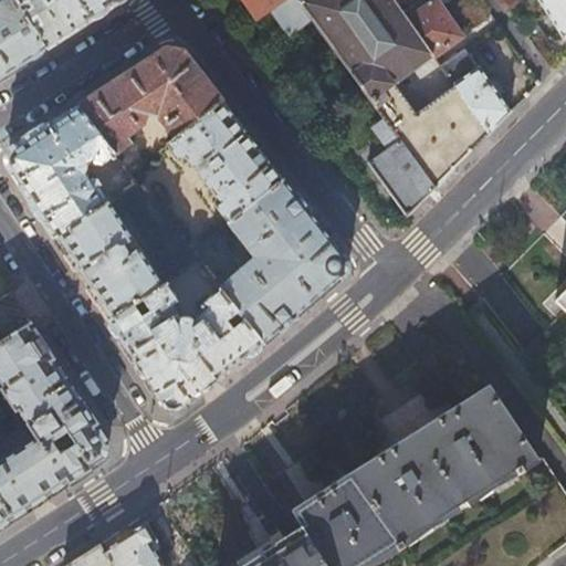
[(0,0),(0,79),(46,48),(14,0),(0,0)]
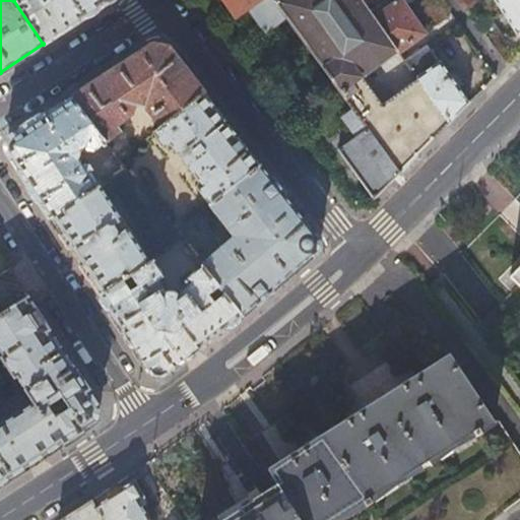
[(13,0),(43,44),(110,0),(13,0)]
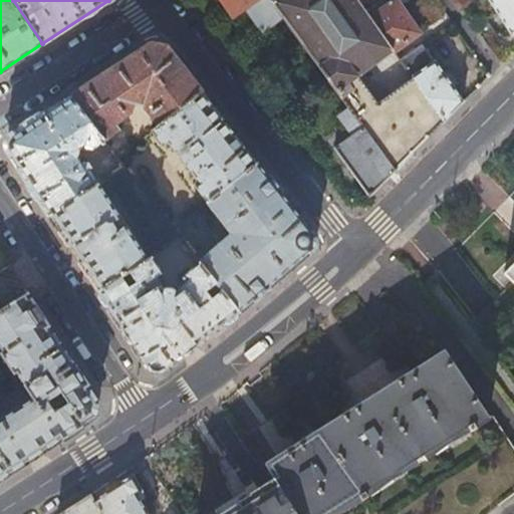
[(282,18),(271,2),(269,0),(218,0),(231,17),(242,10),(259,34),(282,18)]
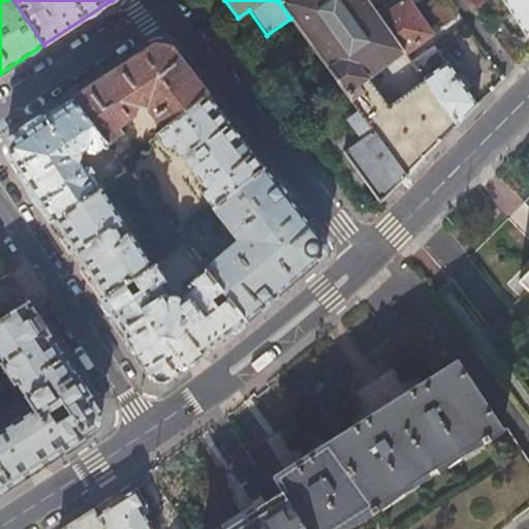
[(281,0),(279,2),(290,19),(338,84),(364,120),(405,177),(431,150),(457,124),(426,81),(386,109),(367,79),(405,52),(376,11),(368,0),(281,0)]
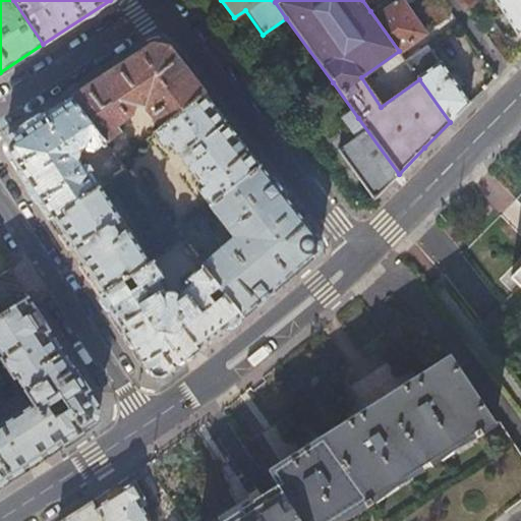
[(362,0),(370,11),(387,0),(362,0)]
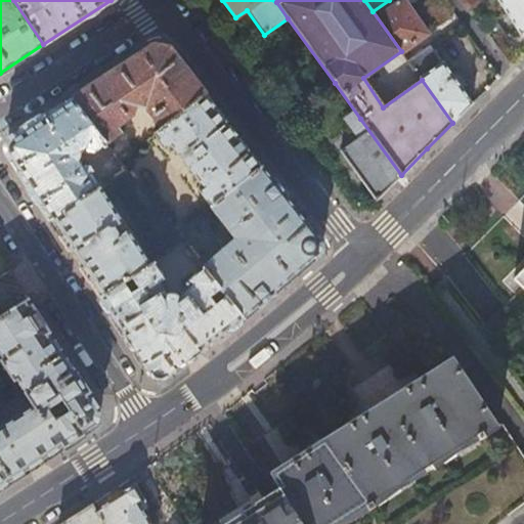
[(389,0),(373,11),(401,51),(402,53),(426,36),(402,2),(393,7),(389,0)]
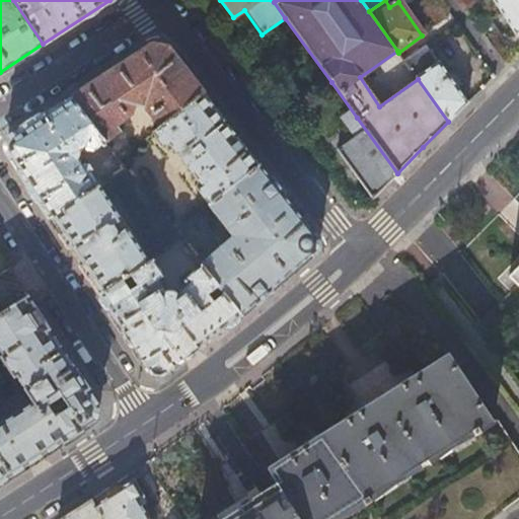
[(518,0),(493,0),(494,0),(516,34),(518,33),(518,0)]
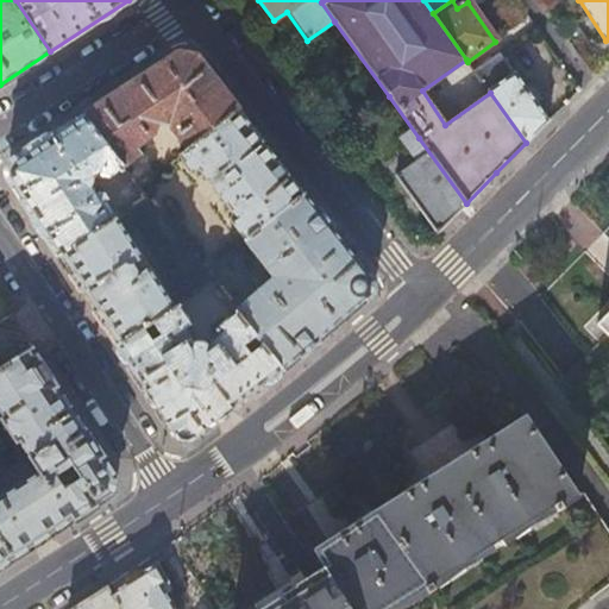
[(125,168),(126,168),(144,154),(139,149),(157,135),(159,124),(170,126),(189,149),(239,110),(217,81),(198,56),(179,52),(85,114),(125,168)]
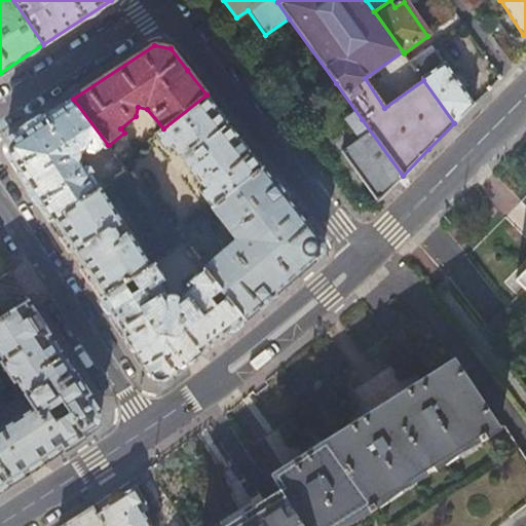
[(442,64),(430,47),(410,62),(423,80),(454,123),(473,105),(444,63),(442,64)]
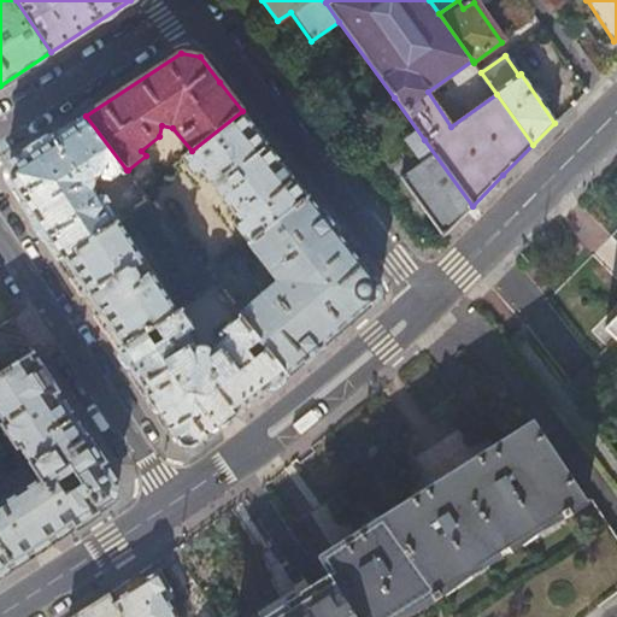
[(192,151),(183,158),(198,176),(204,171),(241,221),(235,225),(250,245),(309,197),(271,148),(242,111),(192,151)]
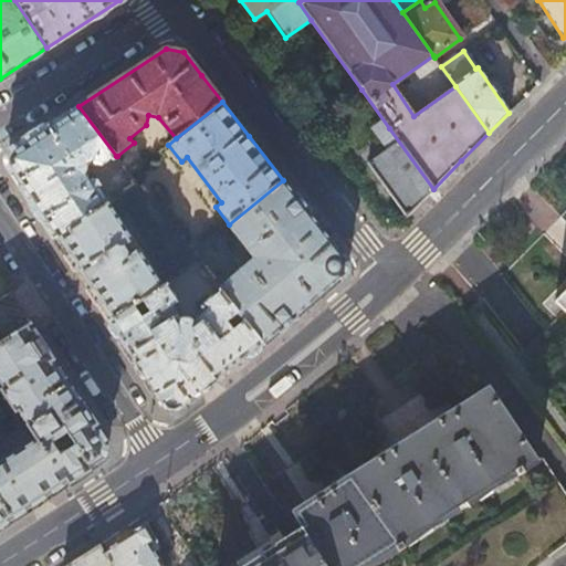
[(109,203),(113,201),(98,179),(93,178),(91,180),(85,173),(87,170),(87,168),(86,165),(93,160),(95,164),(103,166),(116,156),(79,106),(12,149),(8,165),(20,185),(54,238),(109,203)]
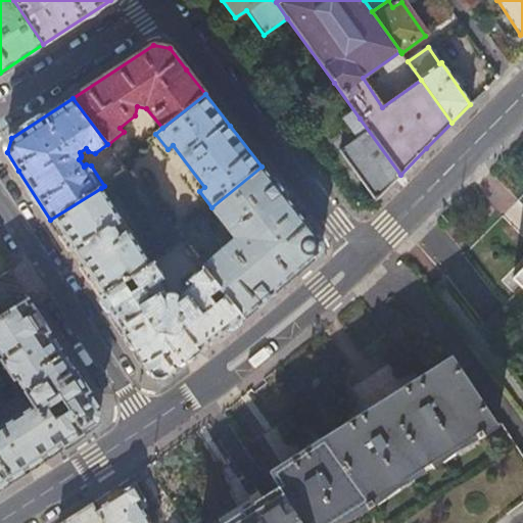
[(400,175),(360,119),(353,123),(358,129),(351,134),(361,146),(342,160),(374,202),(400,175)]
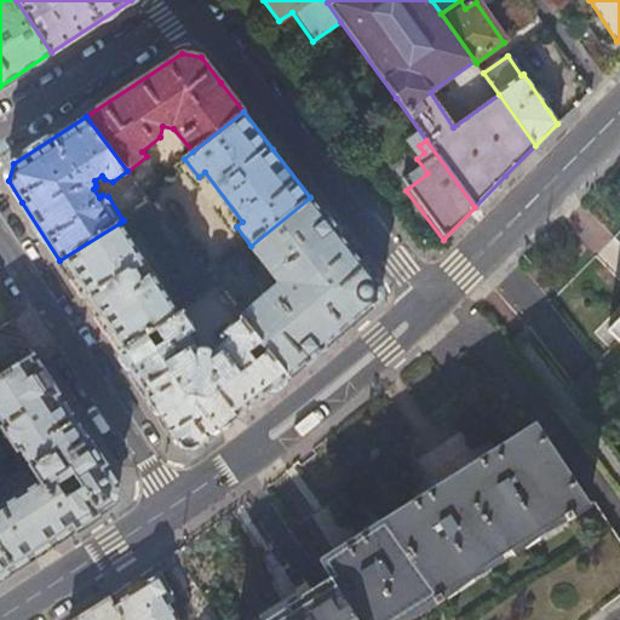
[(310,197),(251,246),(270,271),(275,268),(280,273),(279,291),(269,298),(267,294),(240,315),(242,317),(288,377),(359,315),(375,300),(378,283),(310,197)]
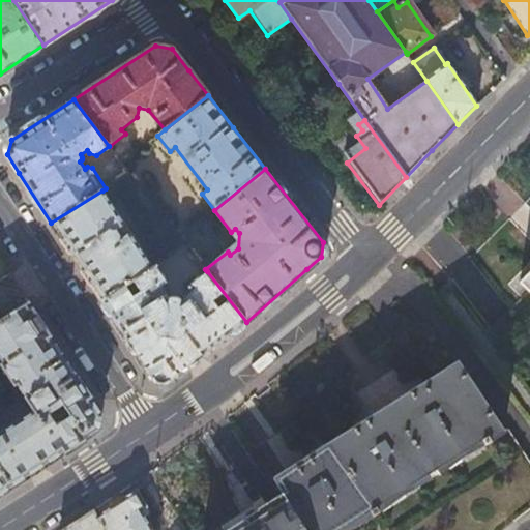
[(128,174),(111,185),(115,192),(133,180),(128,174)]
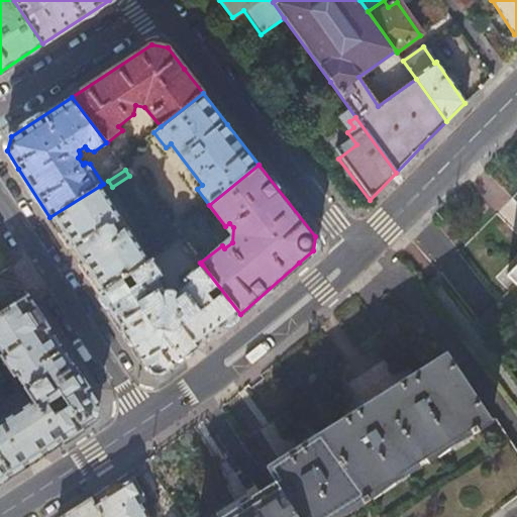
[(122,219),(100,186),(49,217),(88,276),(99,293),(148,261),(127,227),(115,234),(110,227),(122,219)]
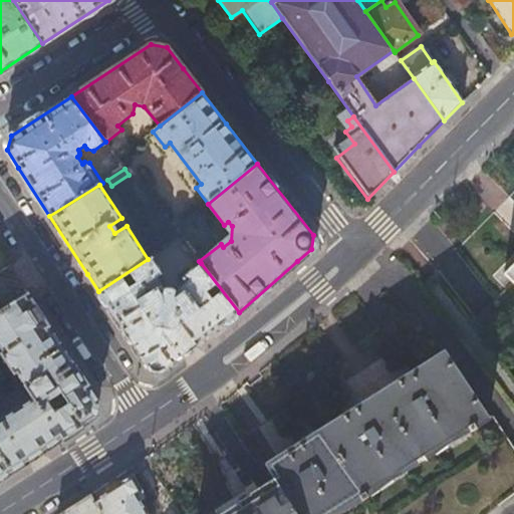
[(152,257),(148,259),(98,291),(148,366),(164,369),(183,354),(239,312),(201,263),(193,269),(184,276),(186,279),(175,288),(173,286),(171,286),(168,286),(165,287),(159,278),(164,275),(152,257)]
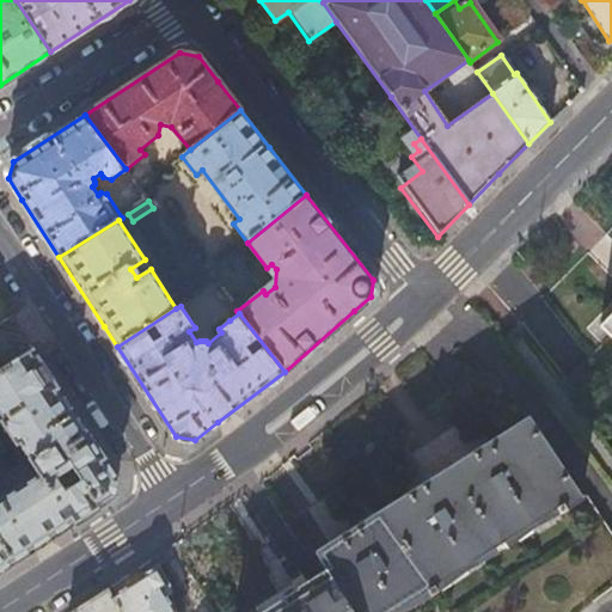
[(611,312),(598,328),(611,342),(611,312)]
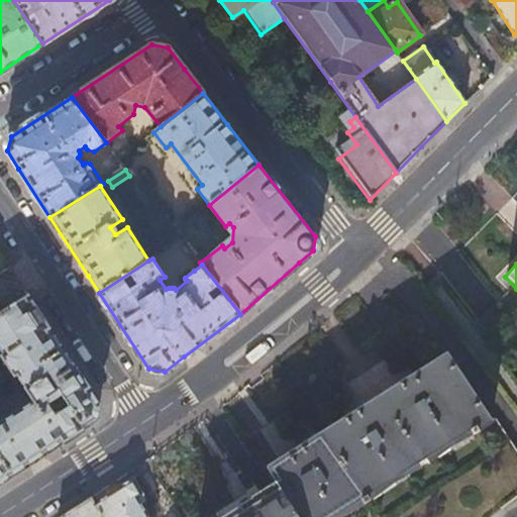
[(100,404),(28,295),(0,313),(0,347),(4,354),(1,356),(15,378),(17,377),(32,401),(0,421),(0,483),(96,419),(100,404)]
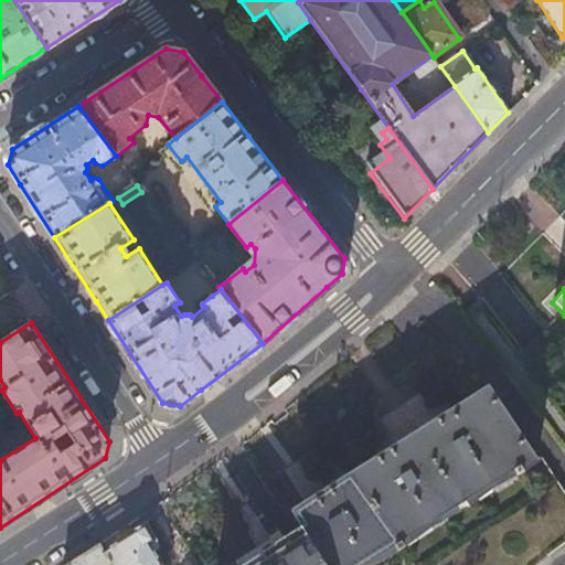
[(326,564),(347,564),(396,535),(398,539),(511,469),(514,475),(535,461),(528,449),(486,383),(349,470),(290,509),(300,525),(326,564)]
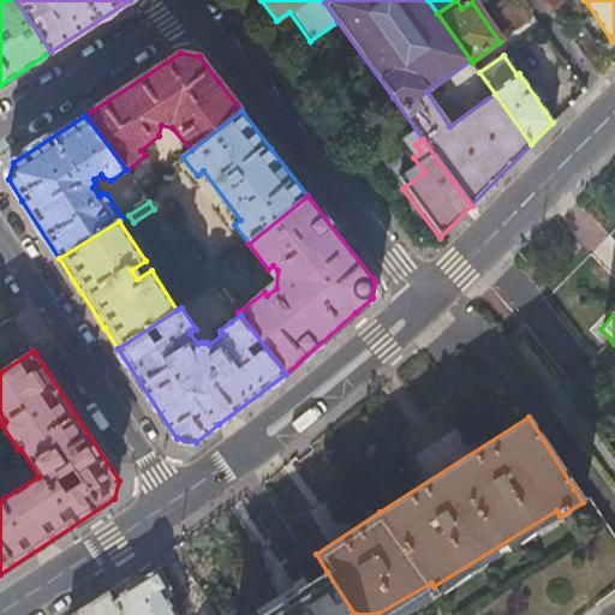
[(142,580),(111,599),(120,614),(178,614),(167,597),(172,595),(172,591),(157,567),(141,578),(142,580)]
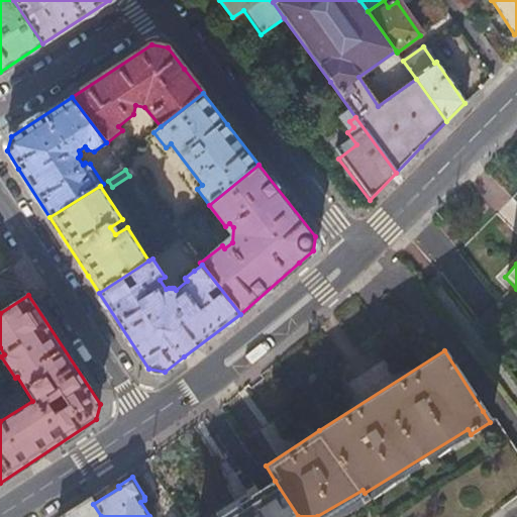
[(298,516),(275,481),(250,497),(251,498),(219,516),(298,516)]
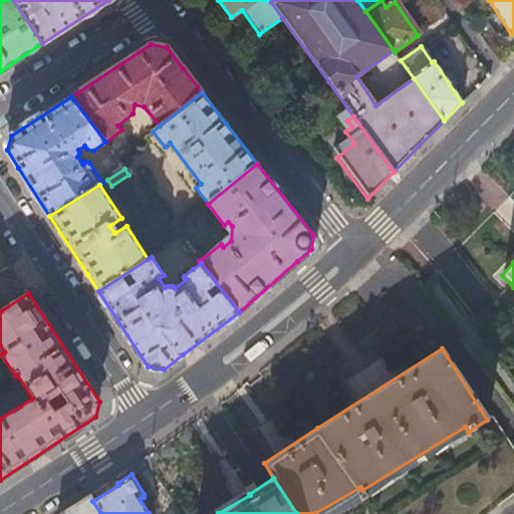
[(88,494),(57,513),(100,513),(92,501),(88,494)]
